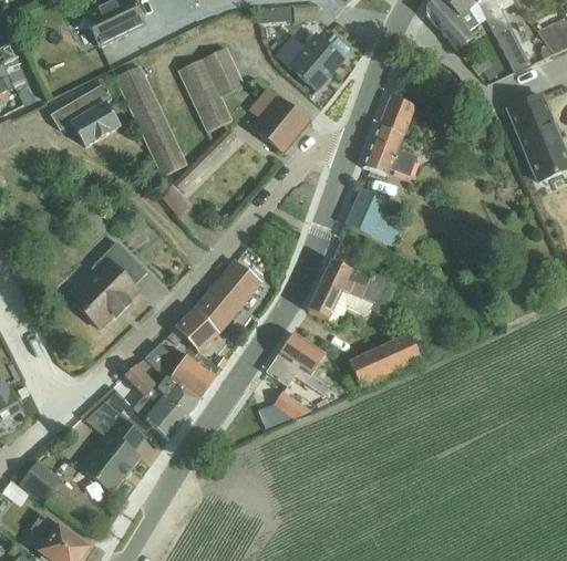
[(126,30),(143,22),(132,0),(111,0),(82,13),(98,45),(127,31),(126,30)]
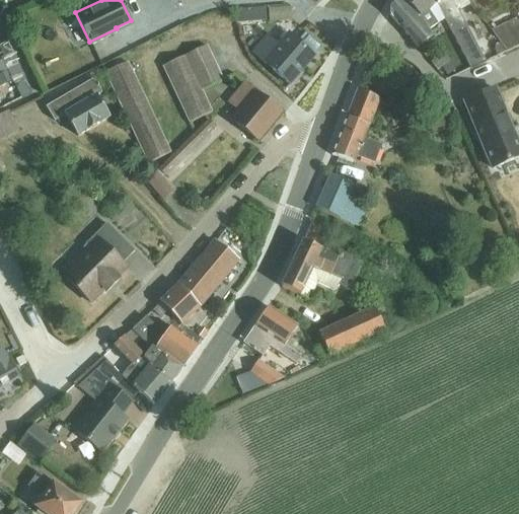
[(419,45),(432,32),(419,13),(405,0),(393,0),(389,5),(389,12),(419,45)]
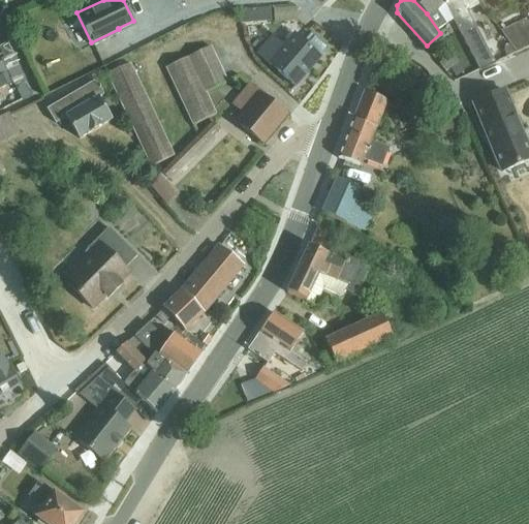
[(435,5),(440,0),(413,0),(427,13),(440,33),(448,26),(435,5)]
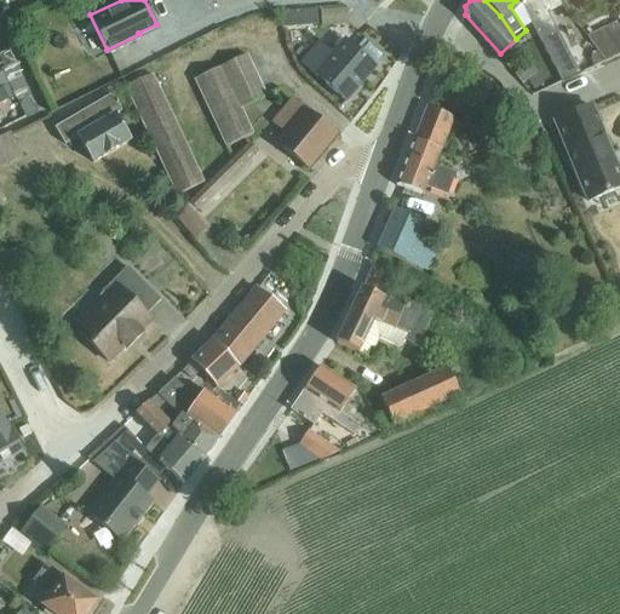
[(522,0),(563,78),(579,69),(543,0),(538,0),(533,3),(532,0),(522,0)]
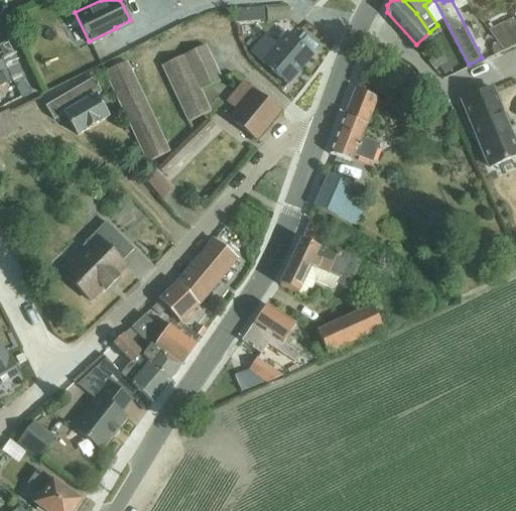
[(255,6),(236,7),(237,21),(256,19),(255,6)]
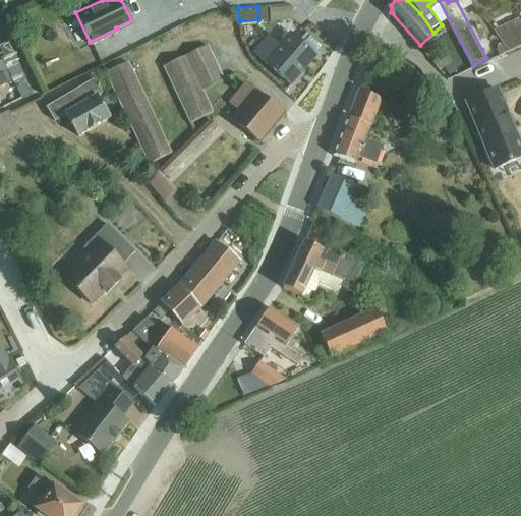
[(502,40),(507,48),(508,49),(520,43),(520,16),(520,15),(494,29),(502,40)]
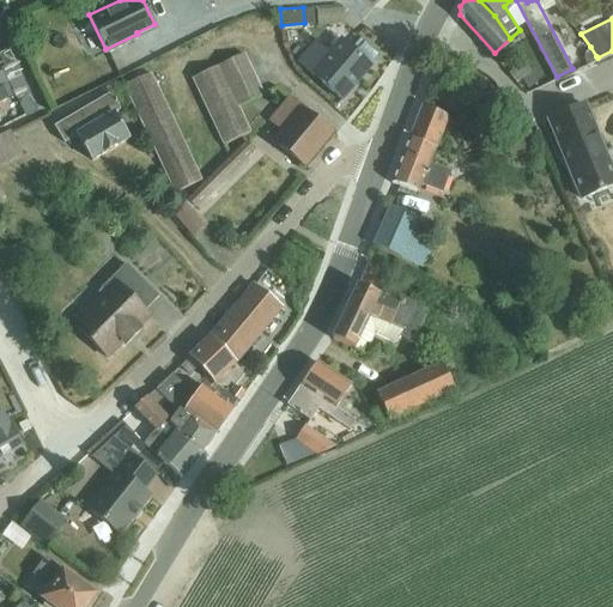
[(359,35),(351,46),(340,36),(328,49),(315,38),(298,59),(343,96),(371,62),(369,61),(377,50),(359,35)]
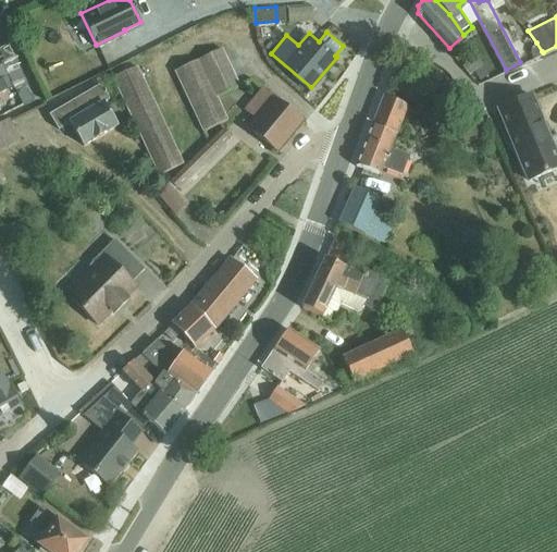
[(542,51),(536,43),(532,45),(532,49),(535,54),(542,51)]
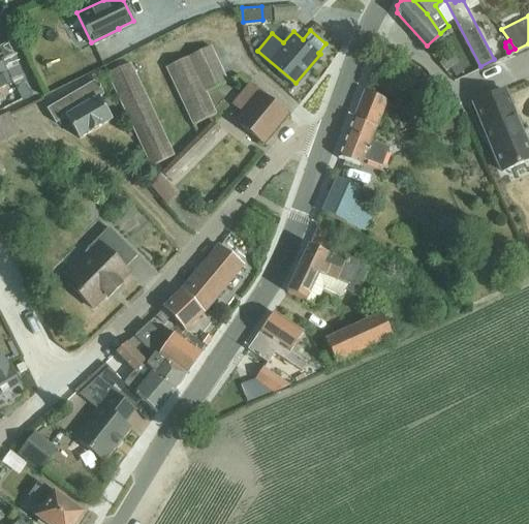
[(193,65),(215,55),(210,43),(188,54),(193,65)]
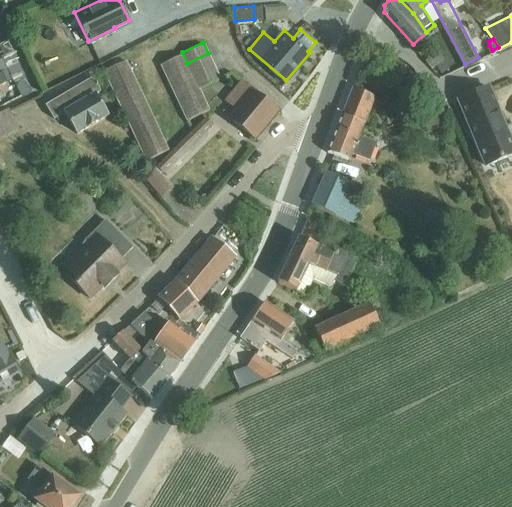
[(10,49),(1,53),(6,64),(15,59),(10,49)]
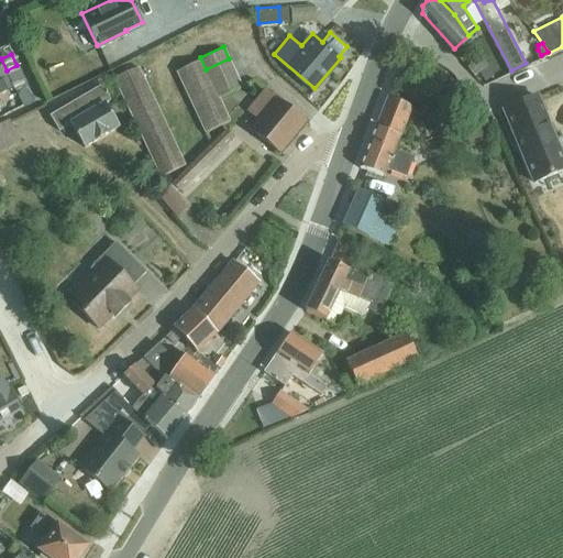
[(466,64),(473,72),(483,84),(506,74),(494,57),(487,63),(481,54),(466,64)]
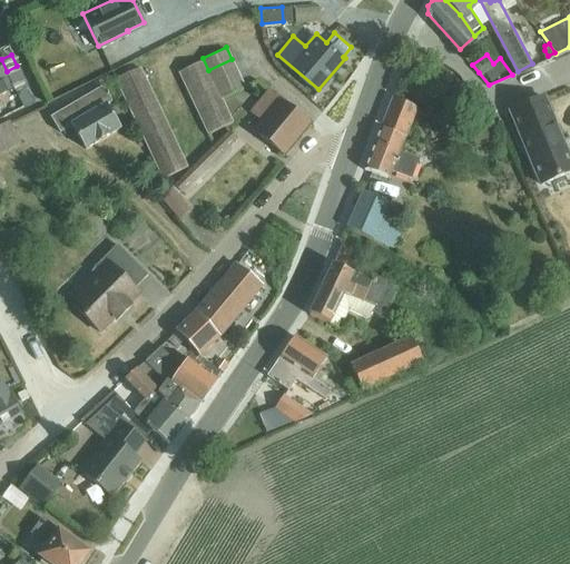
[(185,81),(208,70),(203,58),(179,69),(185,81)]
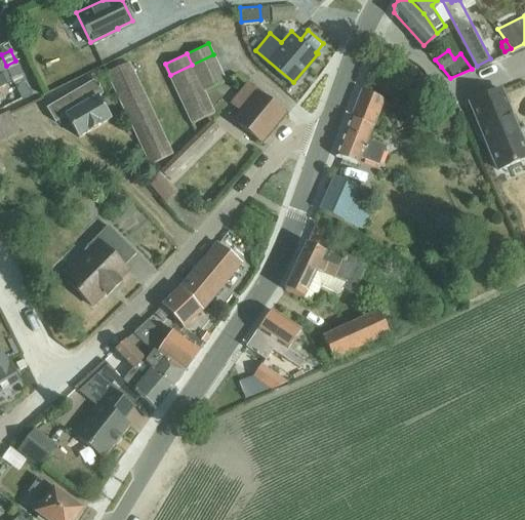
[(197,76),(219,66),(213,54),(192,65),(197,76)]
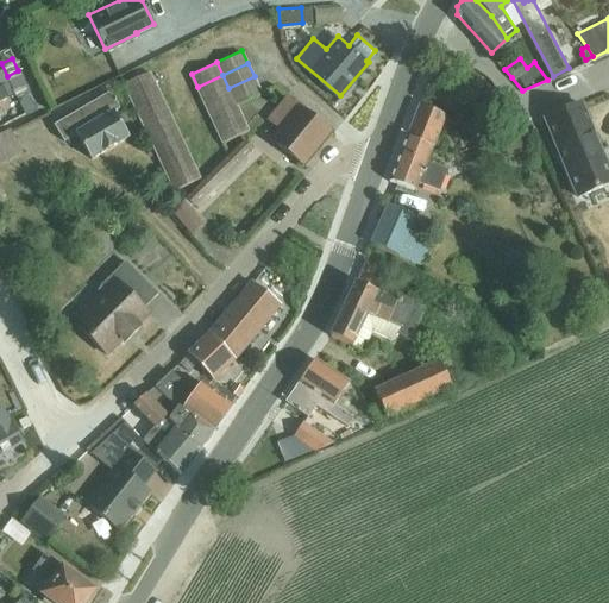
[(123,81),(129,95),(155,82),(149,69),(123,81)]
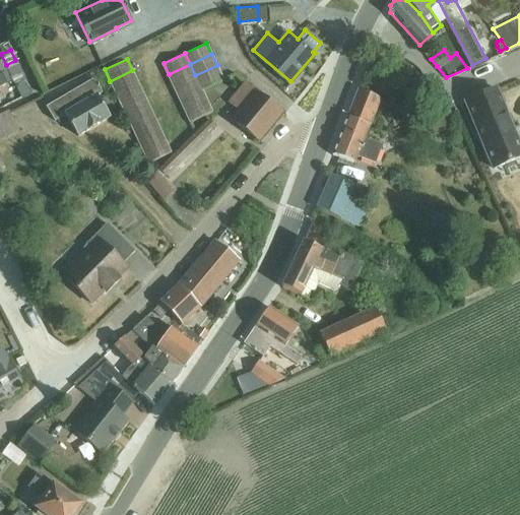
[(21,71),(15,60),(6,65),(11,76),(21,71)]
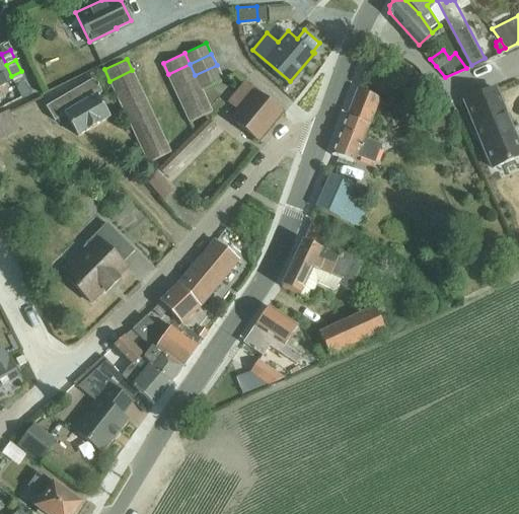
[(195,75),(190,64),(168,74),(173,85),(195,75)]
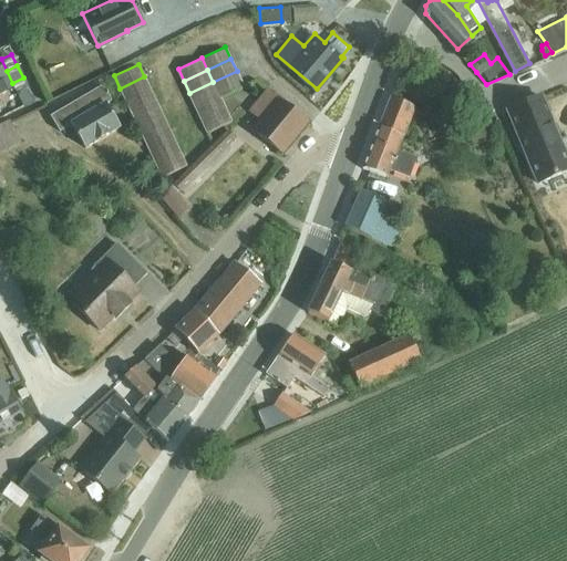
[(219,94),(243,83),(237,71),(213,82),(218,94),(219,94)]
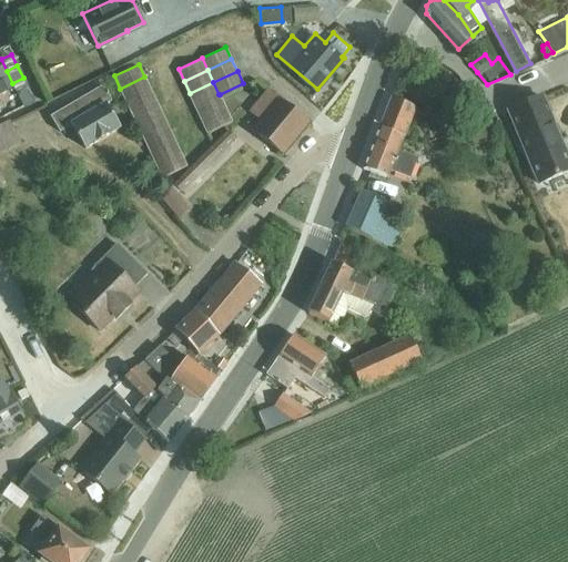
[(144,77),(120,89),(127,101),(151,89),(148,83),(144,77)]
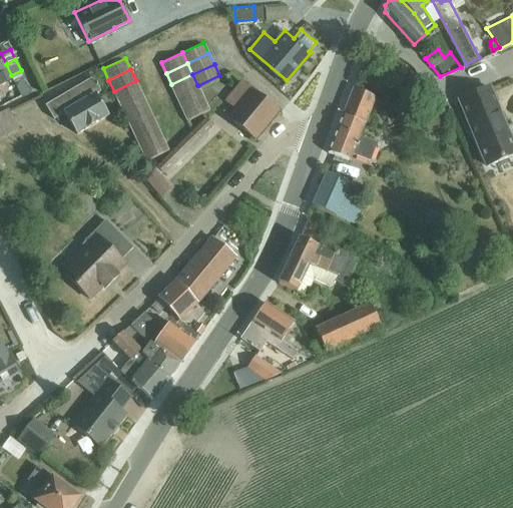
[(197,85),(192,74),(171,84),(177,95),(197,85)]
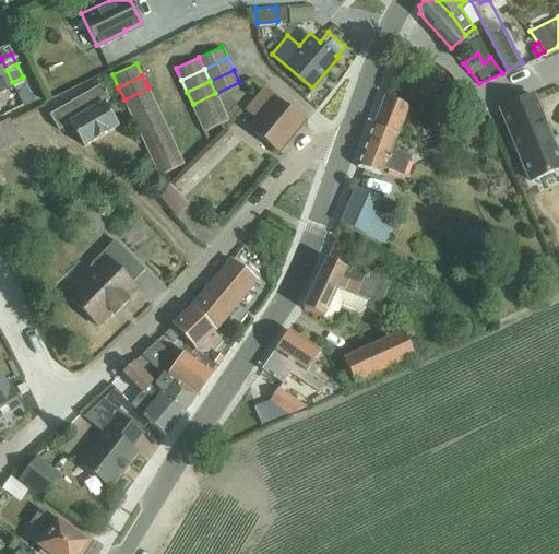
[(69,120),(83,143),(116,124),(103,101),(108,97),(99,82),(49,113),(58,127),(69,120)]
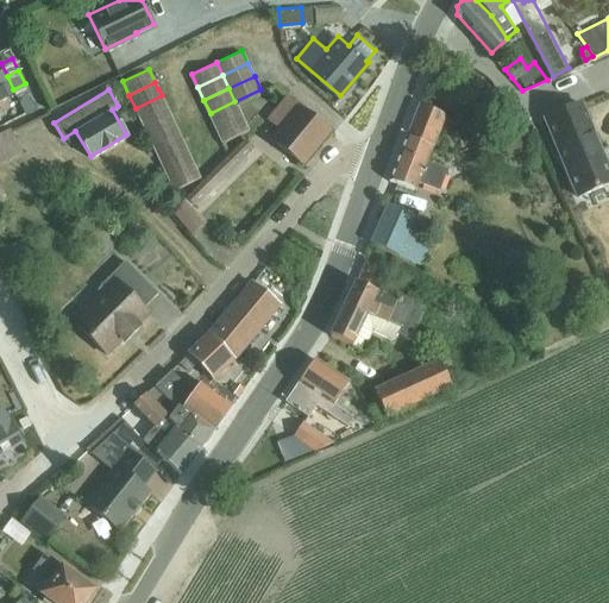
[(265,140),(300,169),(331,131),(288,94),(270,113),(280,123),(265,140)]
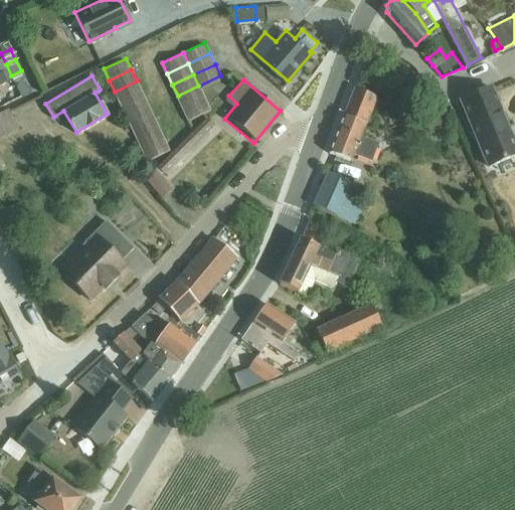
[(137,80),(115,92),(120,103),(142,92),(137,80)]
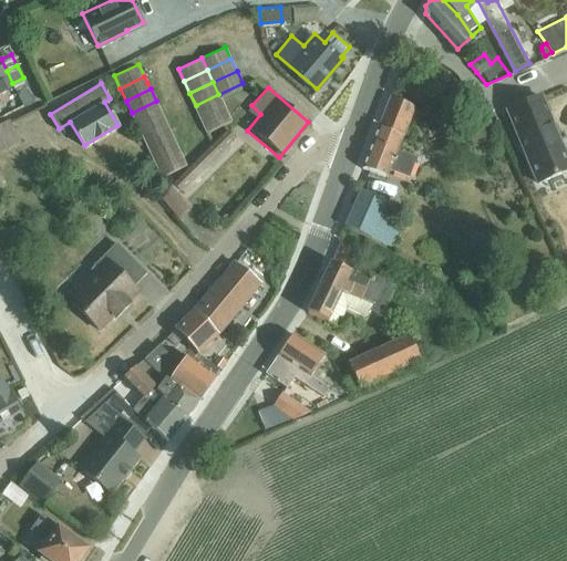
[(566,158),(540,93),(507,106),(537,180),(566,167),(566,158)]
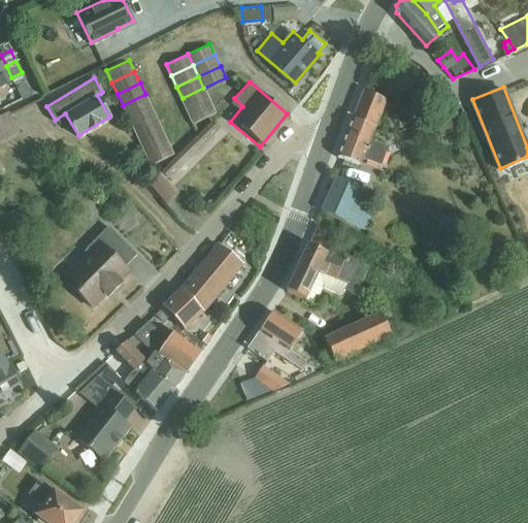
[(183,98),(188,109),(209,99),(204,88),(203,88),(183,98)]
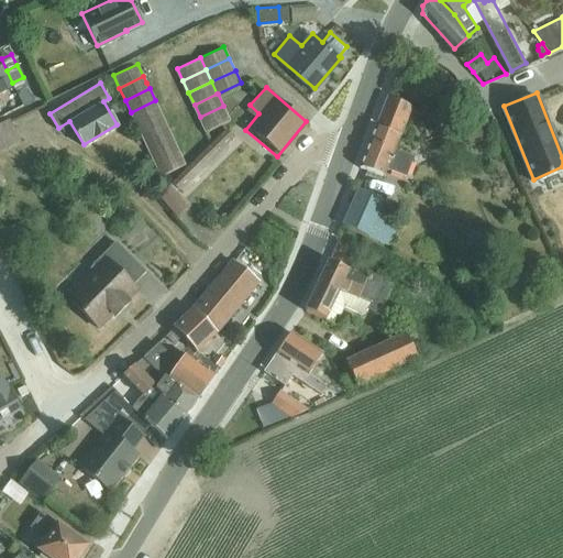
[(386,95),(360,164),(384,173),(387,166),(405,174),(412,154),(395,146),(410,104),(386,95)]
